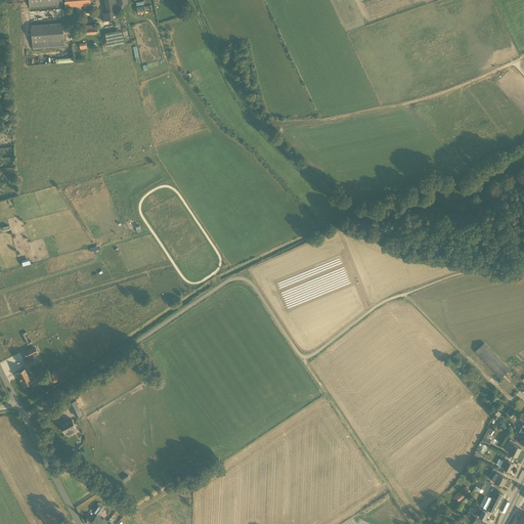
[(82,13),(92,12),(91,8),(90,0),(29,0),(30,7),(66,4),(66,8),(81,7),(82,13)]
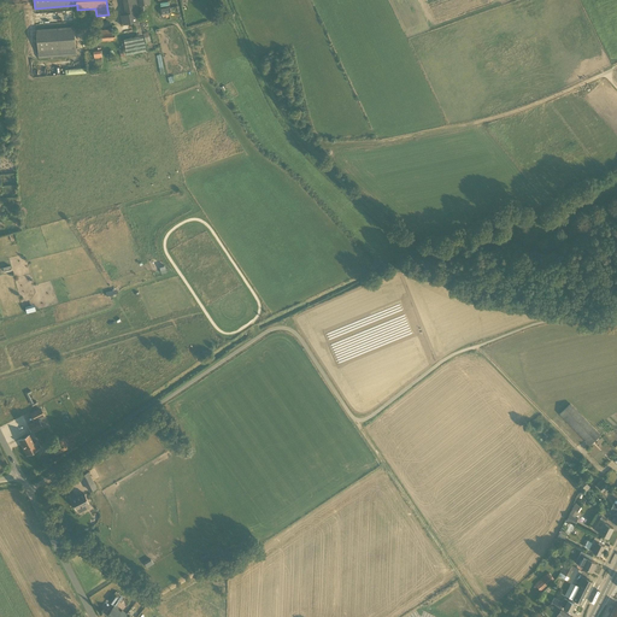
[(140,22),(136,0),(123,0),(127,15),(121,16),(123,25),(134,23),(135,30),(134,30),(136,36),(144,34),(140,22)]
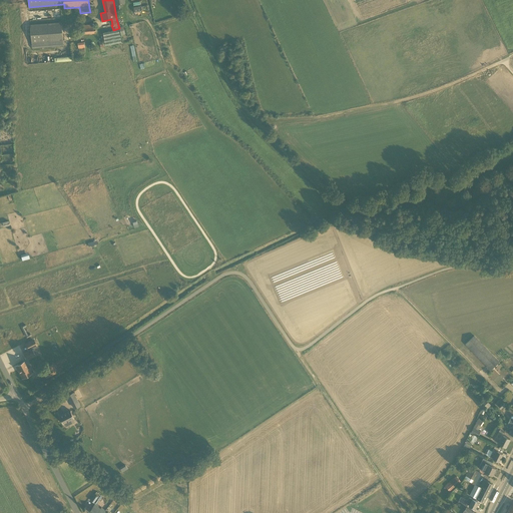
[(30,25),(32,43),(63,41),(61,22),(30,25)]
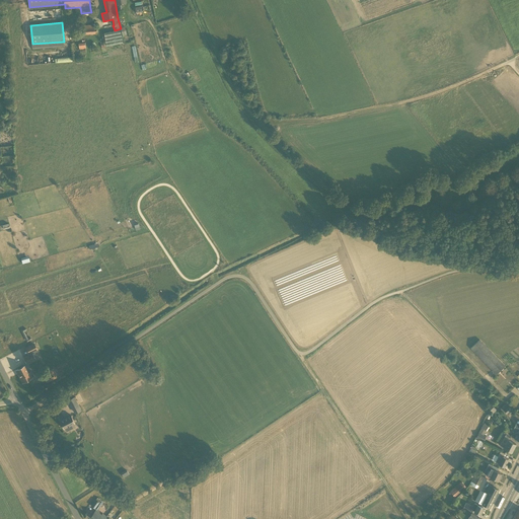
[(88,36),(87,34),(97,33),(96,24),(82,25),(82,27),(78,28),(79,38),(84,38),(84,36),(88,36)]
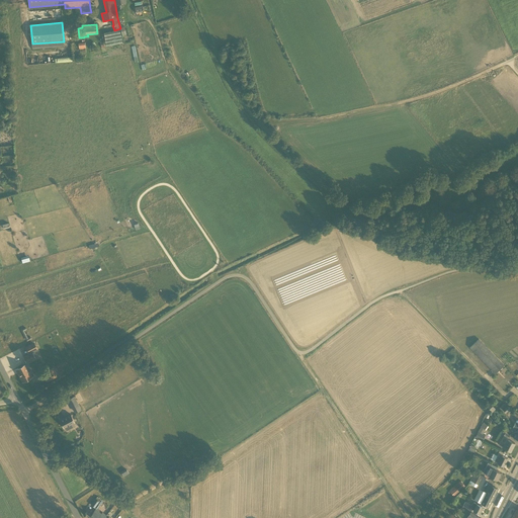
[(120,29),(104,32),(106,46),(122,42),(120,29)]
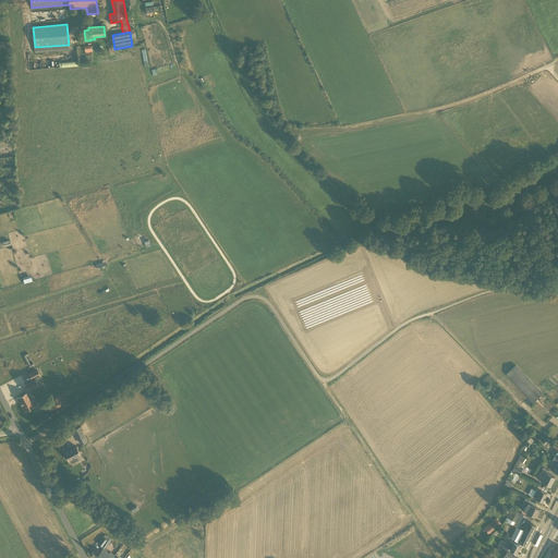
[(29,366),(34,364),(33,362),(31,363),(25,353),(23,354),(29,366)]
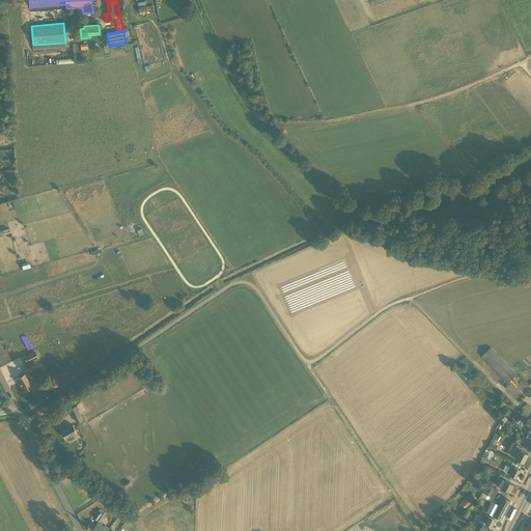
[(507,384),(516,374),(491,347),(481,357),(507,384)]
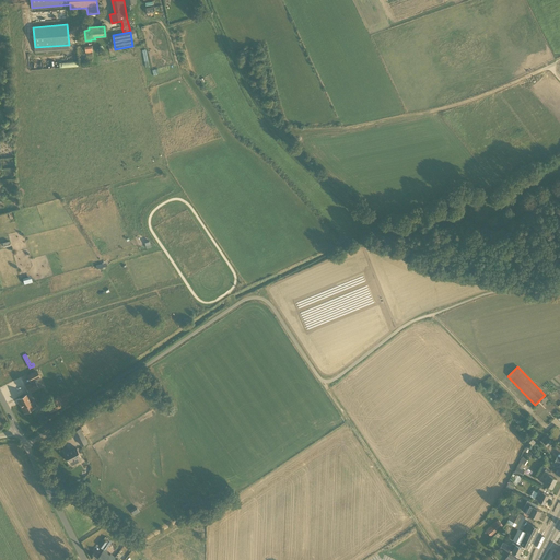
[(36,370),(25,375),(30,383),(39,376),(36,370)]
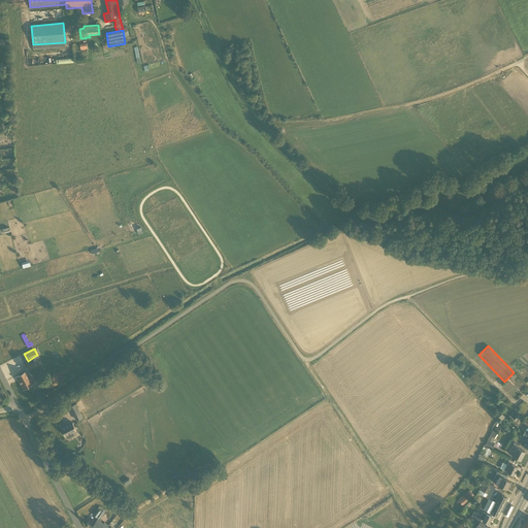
[(27,370),(36,365),(33,360),(24,365),(27,370)]
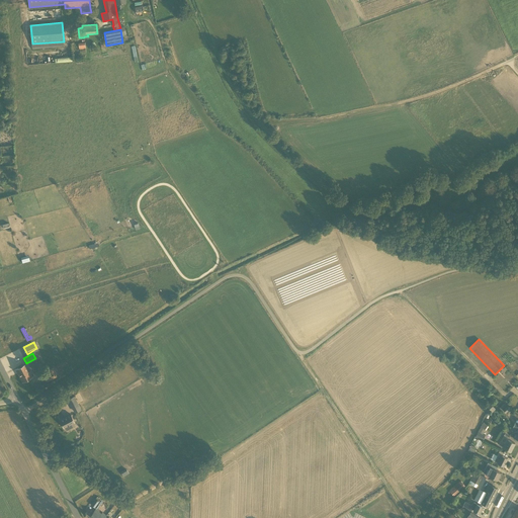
[(30,377),(24,365),(16,369),(17,373),(19,372),(23,381),(30,377)]
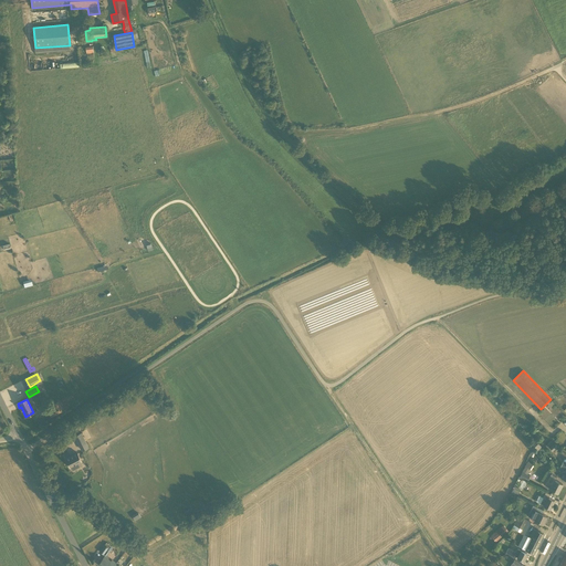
[(53,409),(56,415),(63,411),(58,401),(52,405),(53,409)]
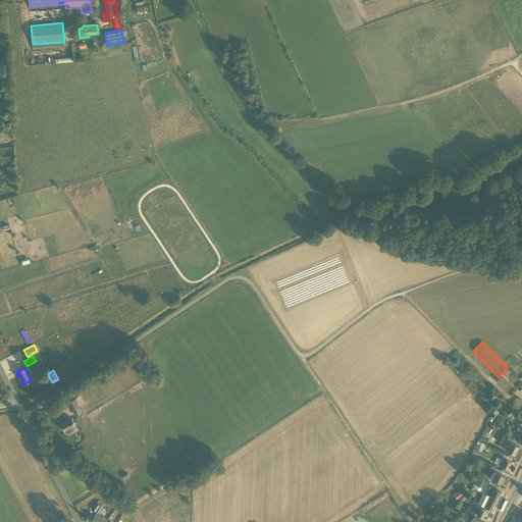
[(77,400),(71,402),(79,416),(84,413),(77,400)]
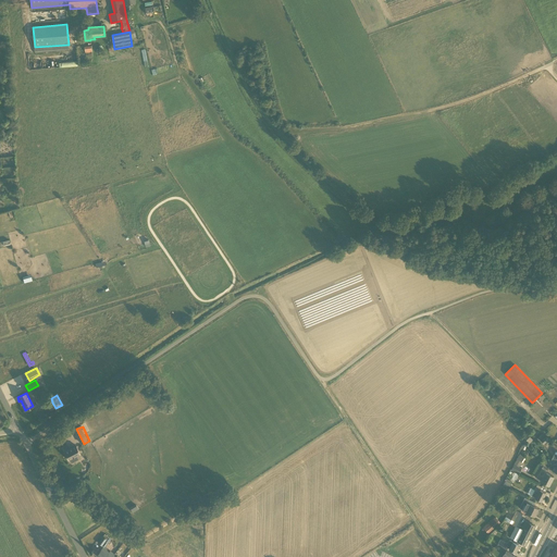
[(525,432),(522,435),(530,443),(533,440),(525,432)]
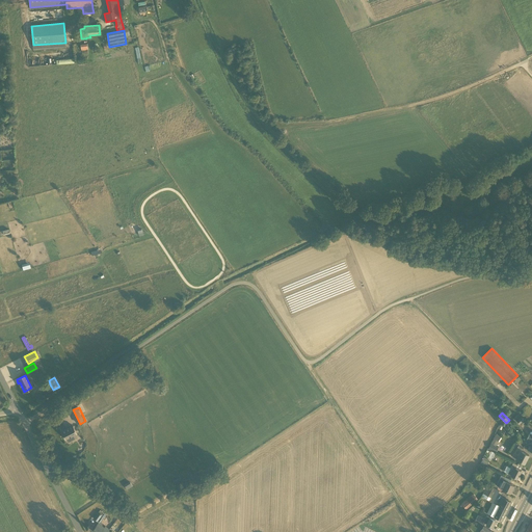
[(521,425),(526,420),(519,413),(514,418),(521,425)]
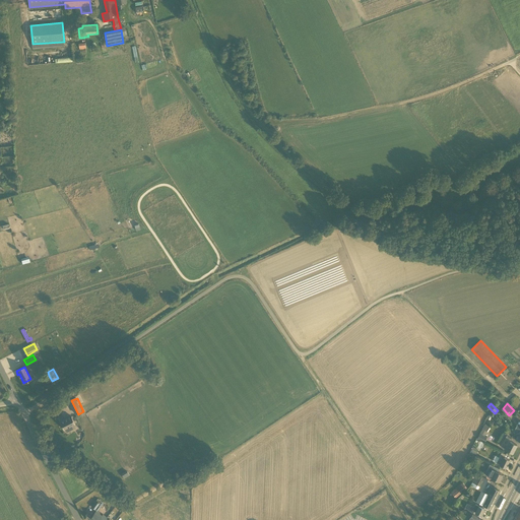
[(74,416),(63,423),(67,430),(70,428),(72,431),(78,428),(77,425),(78,425),(74,416)]
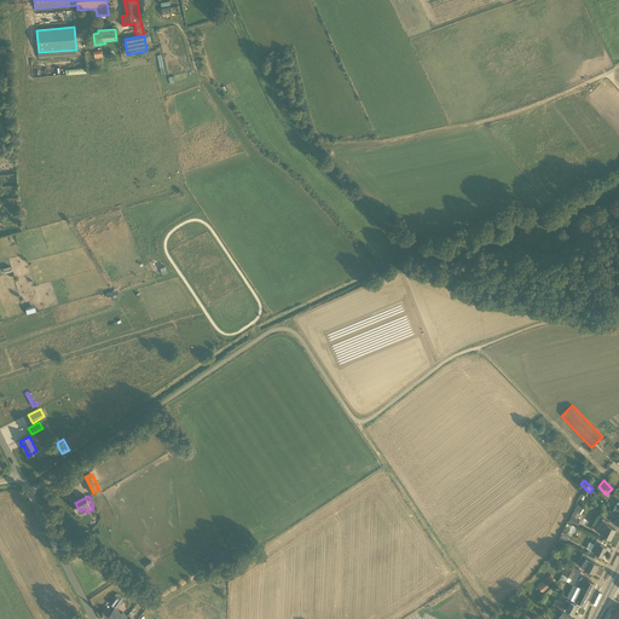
[(577,526),(580,520),(577,519),(583,508),(578,504),(568,521),(577,526)]
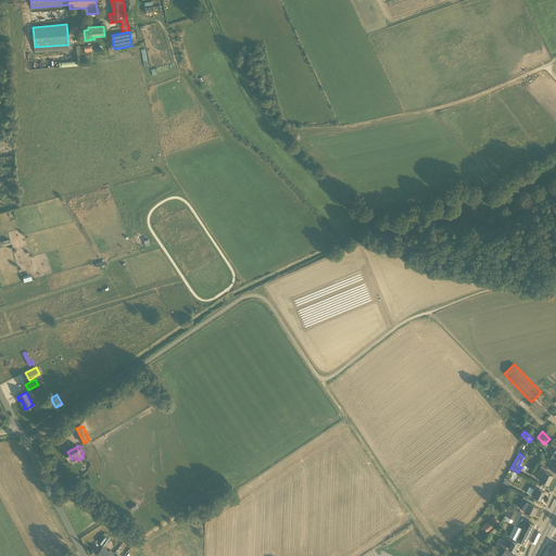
[(548,484),(553,476),(545,471),(546,469),(541,466),(535,478),(541,480),(548,484)]
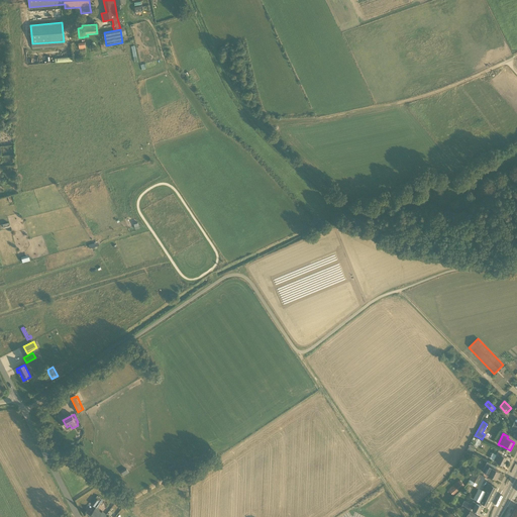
[(501,455),(503,451),(499,449),(496,454),(493,452),(490,458),(497,461),(503,464),(506,457),(501,455)]
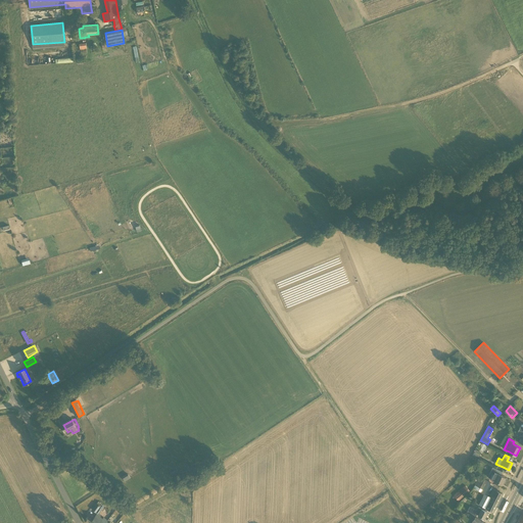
[(502,484),(505,477),(501,475),(502,472),(496,469),(491,479),(494,480),(494,481),(502,484)]
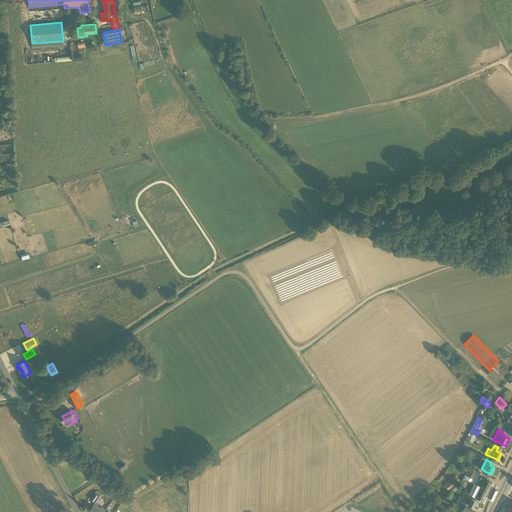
[(469,466),(463,477),(471,481),(476,470),(469,466)]
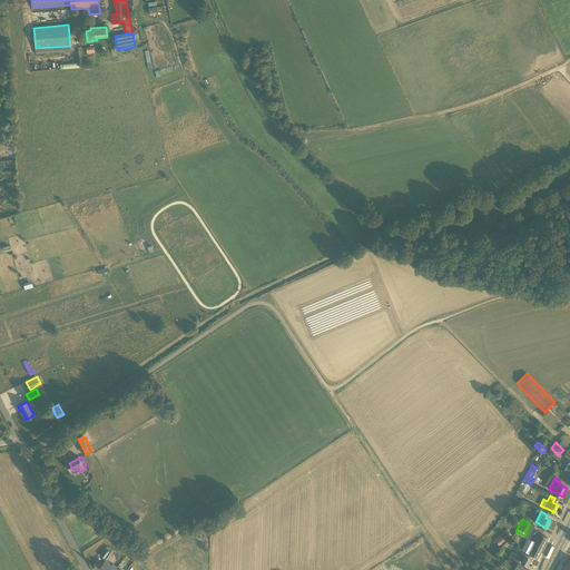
[(494,539),(499,546),(512,534),(507,529),(494,539)]
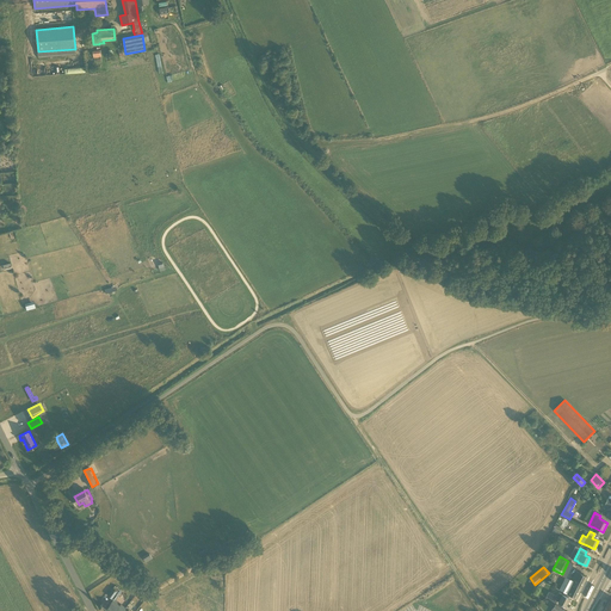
[(576,572),(573,578),(565,592),(576,598),(587,576),(576,572)]
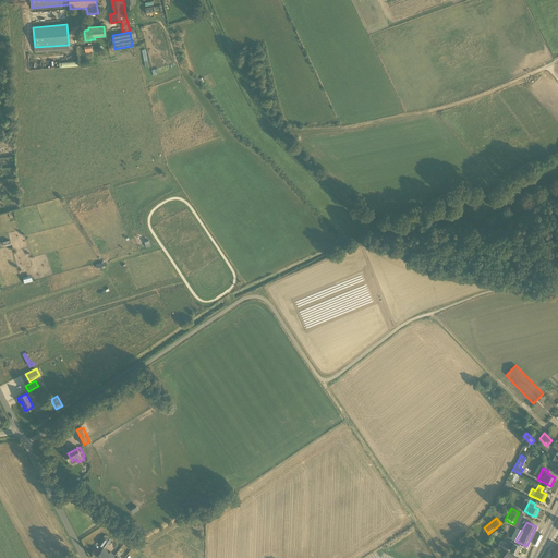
[(102,547),(107,540),(109,537),(105,535),(98,544),(102,547)]
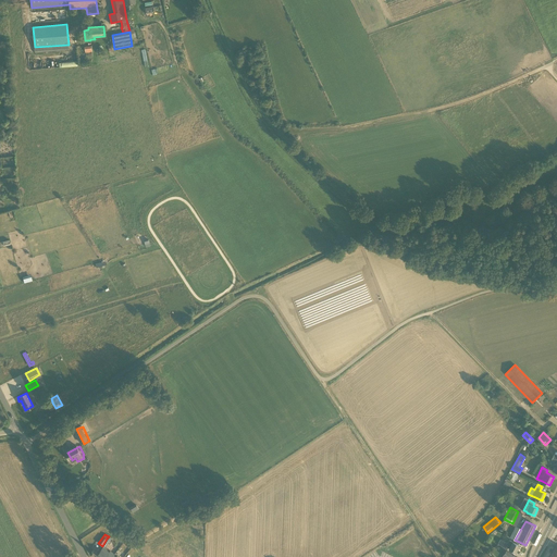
[(507,543),(500,539),(498,544),(502,546),(506,549),(507,547),(516,552),(519,545),(512,542),(509,540),(507,543)]
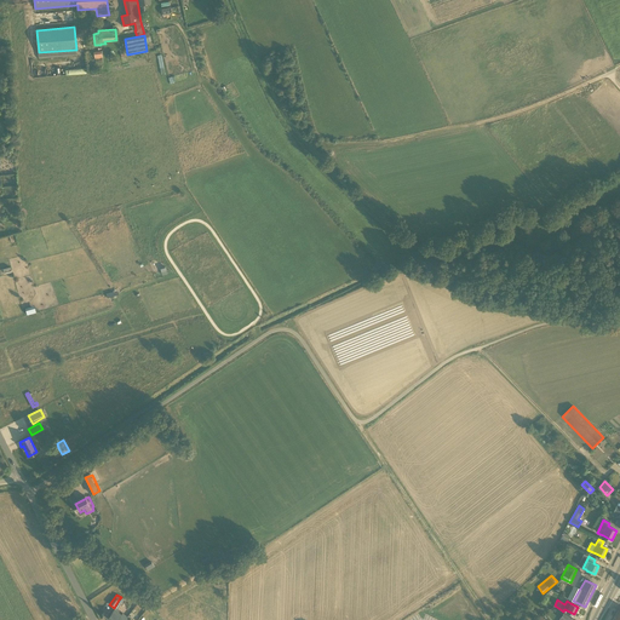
[(122,619),(124,619),(116,614),(119,610),(116,608),(108,619),(109,619),(122,619)]
